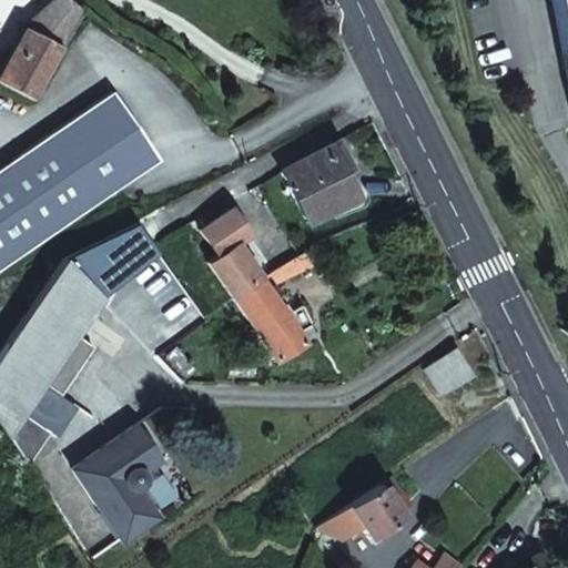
[(0,74),(0,79),(33,98),(81,9),(69,0),(53,0),(24,28),(0,74)]
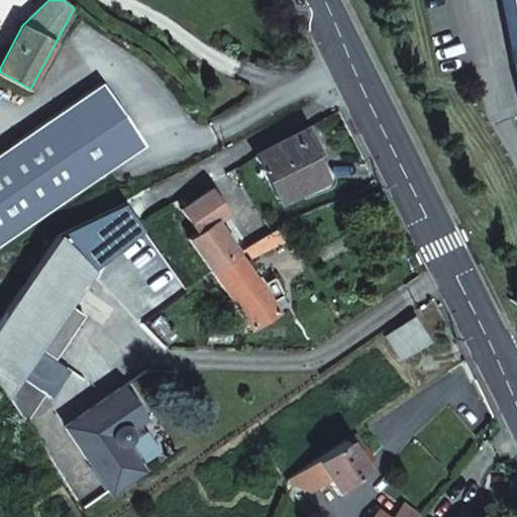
[(516,0),(491,0),(493,16),(507,115),(516,113),(516,0)]
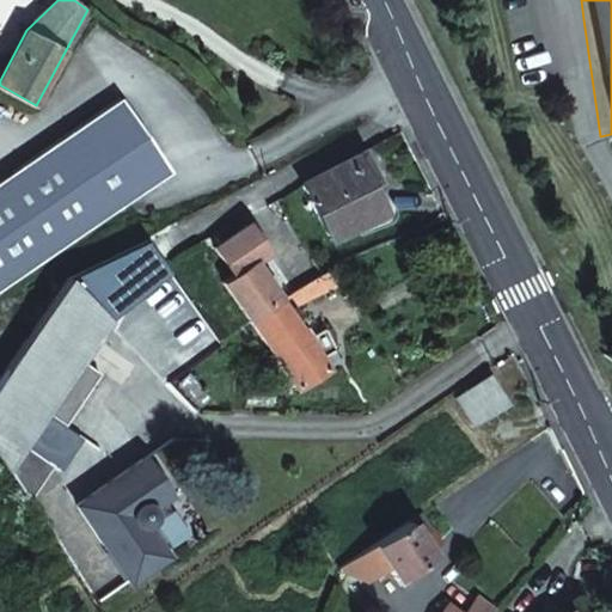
[(0,293),(49,261),(175,176),(123,101),(0,184),(0,293)]
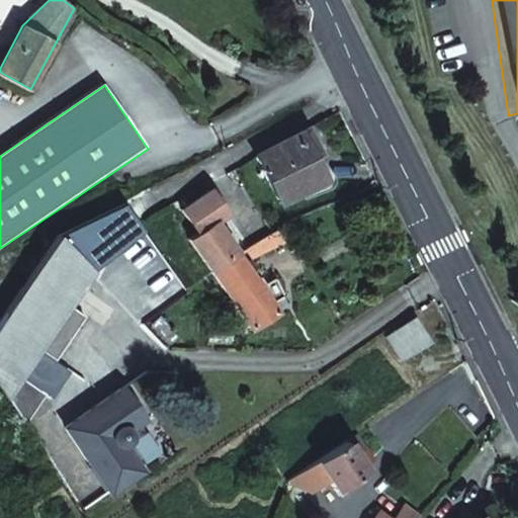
[(325,185),(313,162),(319,158),(306,133),(282,144),(257,157),(283,206),(325,185)]
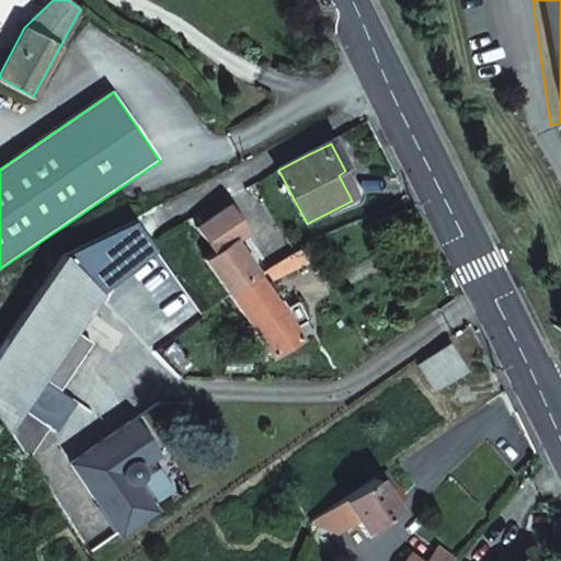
[(204,260),(227,295),(258,274),(235,240),(245,231),(220,193),(189,215),(214,252),(204,260)]
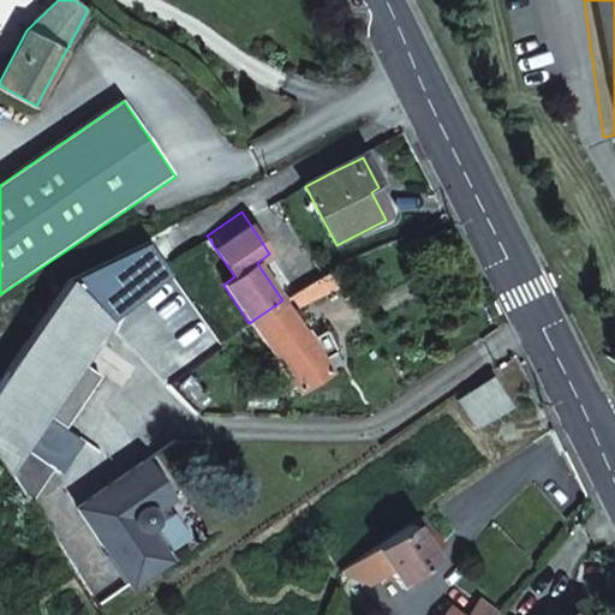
[(109,321),(169,378),(196,360),(99,266),(70,280),(67,282),(109,321)]
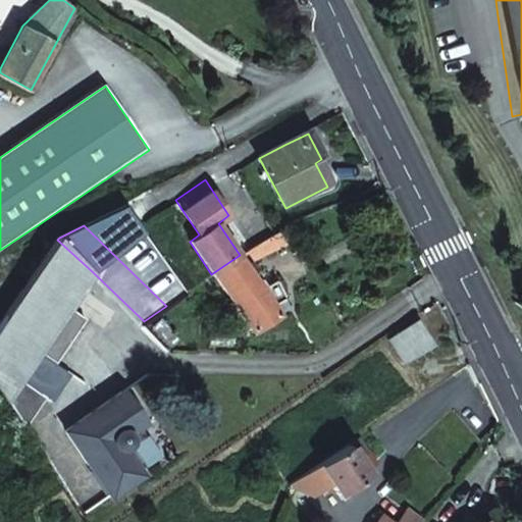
[(271,306),(284,298),(275,279),(261,289),(246,265),(285,247),(280,237),(278,229),(240,255),(211,274),(245,324),(271,306)]
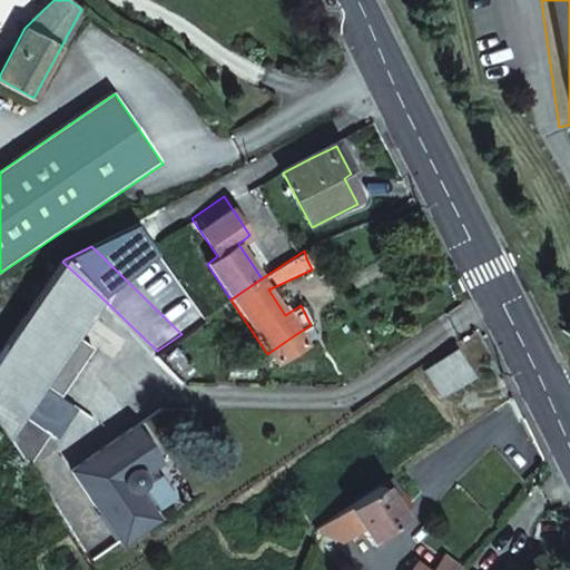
[(0,426),(6,434),(101,297),(62,262),(49,282),(0,352),(0,426)]
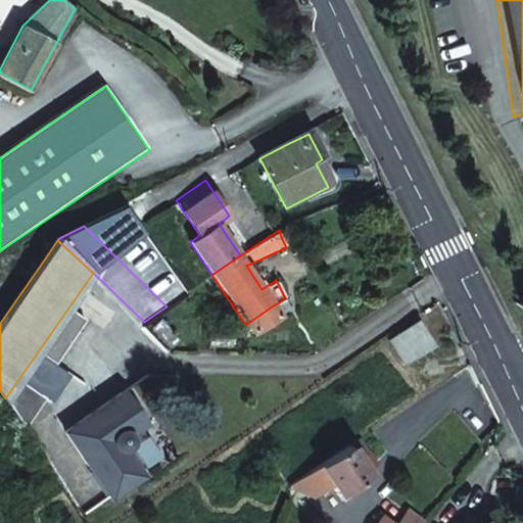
[(278,316),(272,306),(245,325),(251,334),(278,316)]
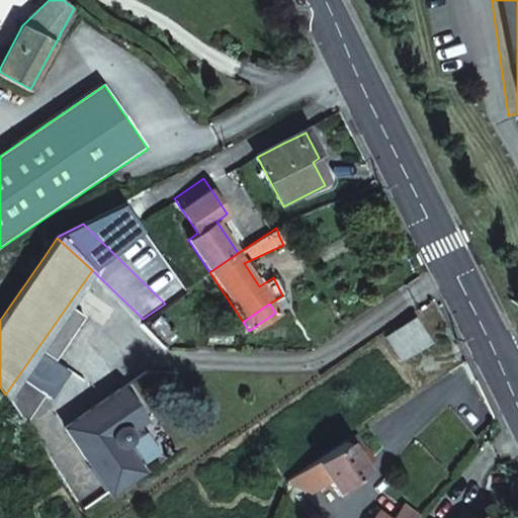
[(416,317),(389,335),(405,358),(431,340),(416,317)]
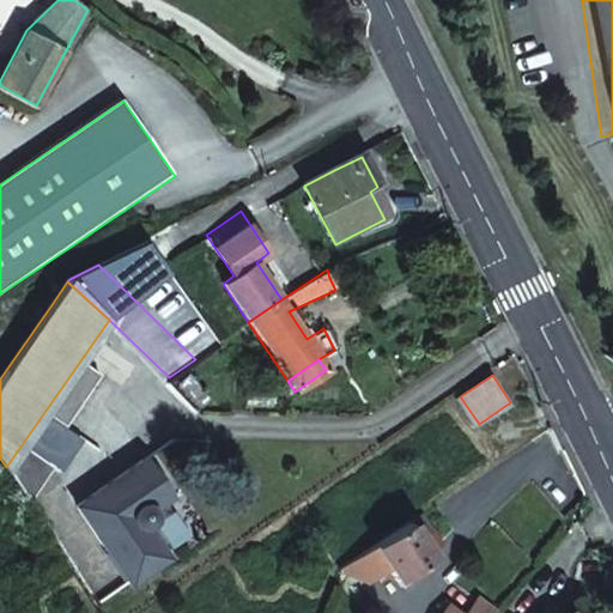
[(150,510),(149,505),(165,492),(141,457),(77,503),(131,578),(165,556),(143,522),(147,519),(149,515),(150,510)]
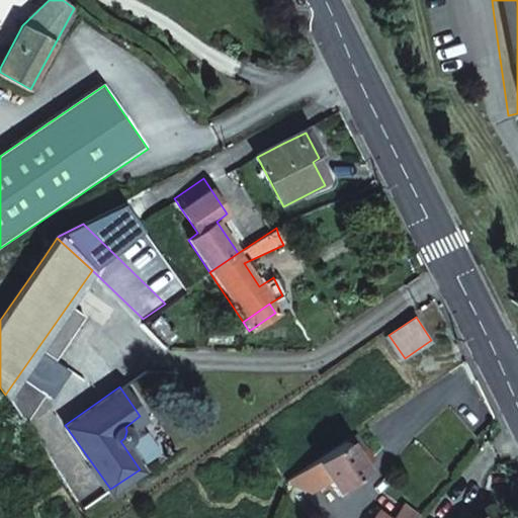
[(366,443),(359,431),(317,458),(329,479),(335,489),(336,490),(367,469),(356,451),(366,443)]
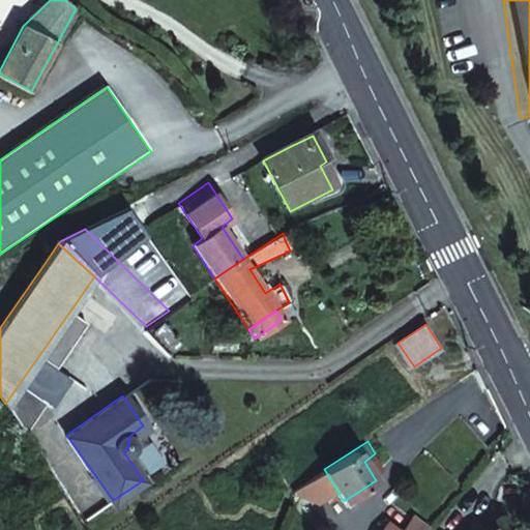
[(336,490),(324,469),(300,486),(294,489),(319,501),(336,490)]
